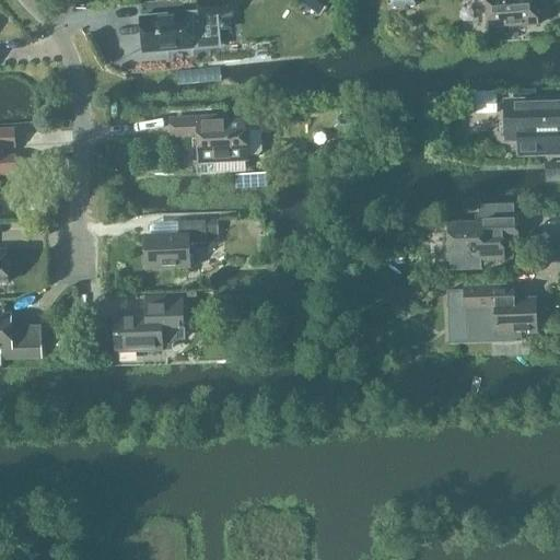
[(143,54),(193,49),(221,47),(218,18),(232,16),(231,0),(221,0),(198,2),(199,14),(141,20),(143,54)]
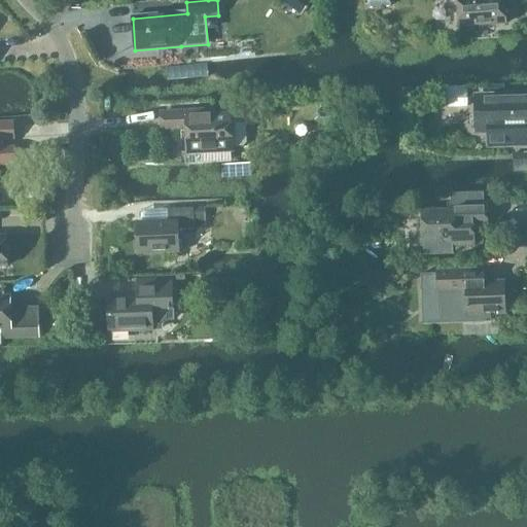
[(449,0),(450,2),(458,1),(459,28),(506,25),(504,0),(449,0)]
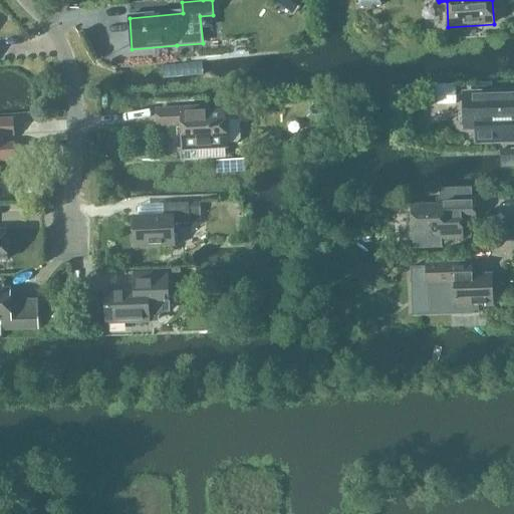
[(163,66),(164,79),(203,75),(202,62),(163,66)]
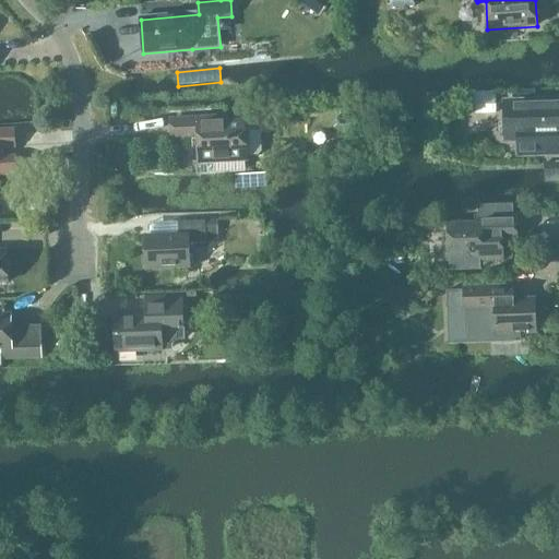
[(479,92),(471,92),(472,114),(496,114),(495,92),(479,92)]
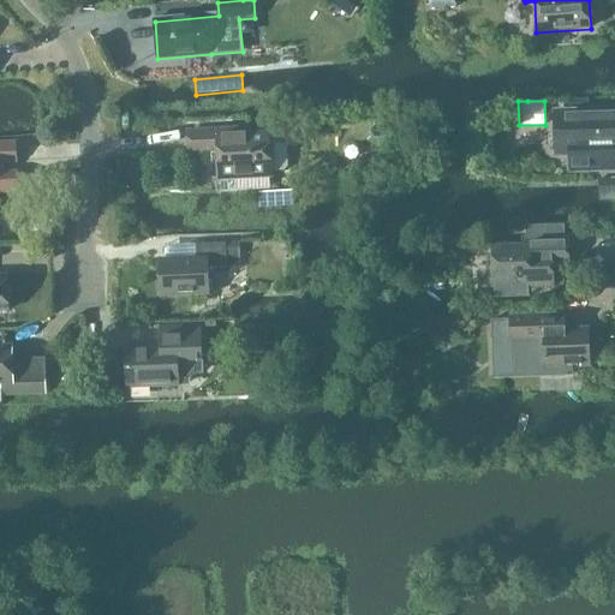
[(614,167),(614,112),(560,114),(561,150),(563,153),(569,153),(569,167),(573,169),(590,168),(592,166),(609,166),(611,168),(614,167)]
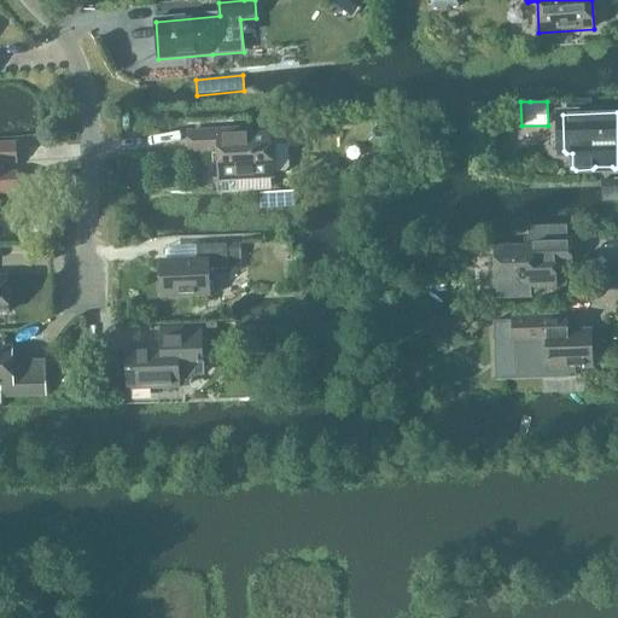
[(251,130),(188,134),(190,153),(219,151),(220,180),(221,180),(222,193),(272,191),(270,178),(273,178),(273,174),(285,173),(290,168),(289,146),(285,143),(272,143),(270,135),(252,136),(251,130)]
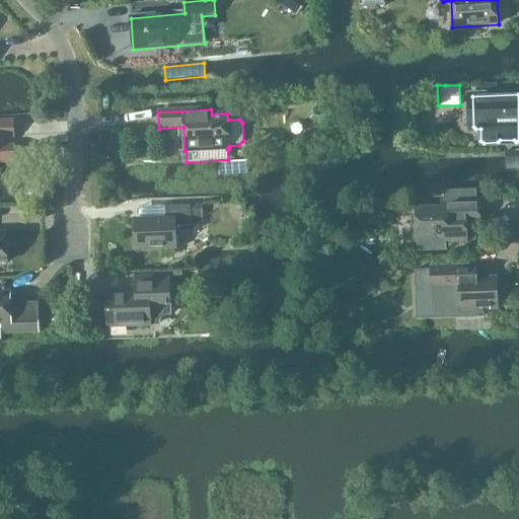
[(0,163),(16,162),(15,146),(3,147),(3,138),(15,137),(14,121),(0,121),(0,163)]
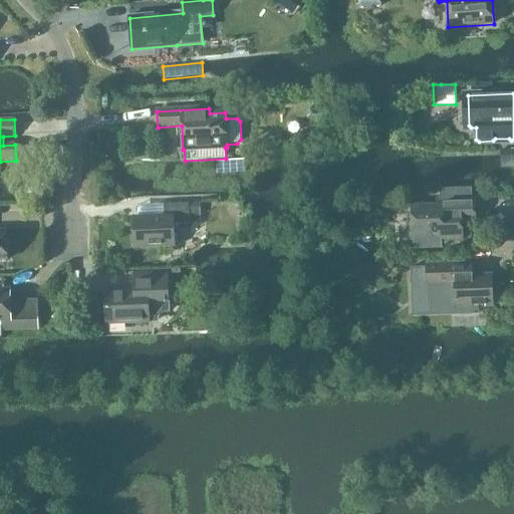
[(315,124),(305,139),(314,146),(325,133),(315,124)]
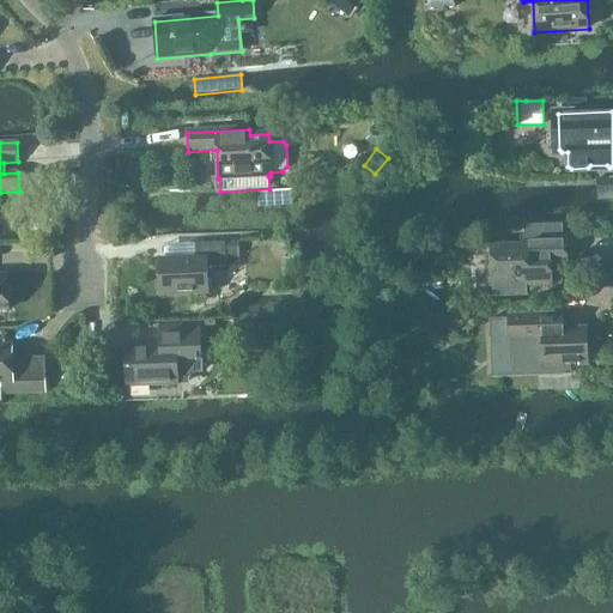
[(598,200),(612,200),(612,178),(598,178),(598,200)]
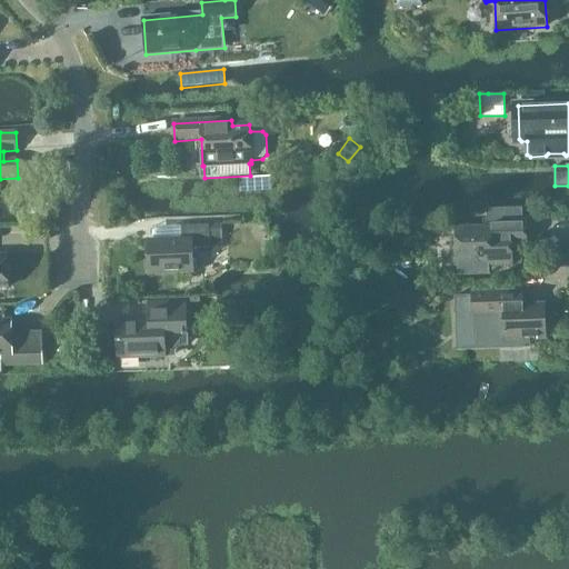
[(239,179),(239,193),(272,191),(271,177),(239,179)]
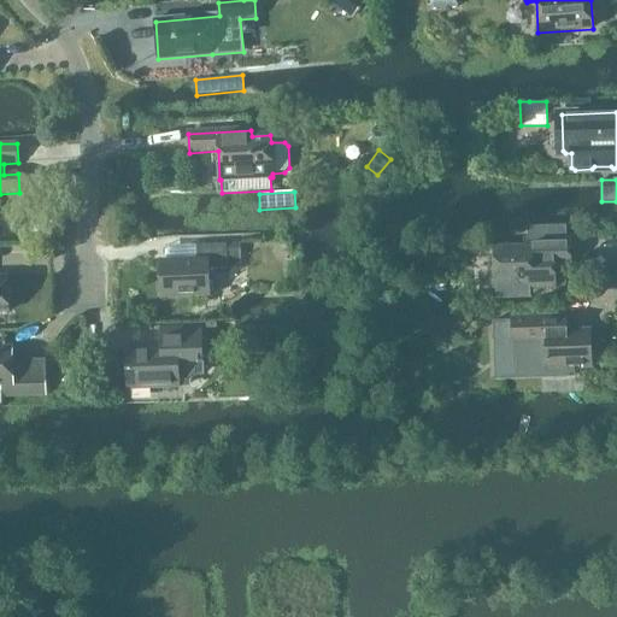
[(385,235),(371,235),(372,246),(386,245),(385,235)]
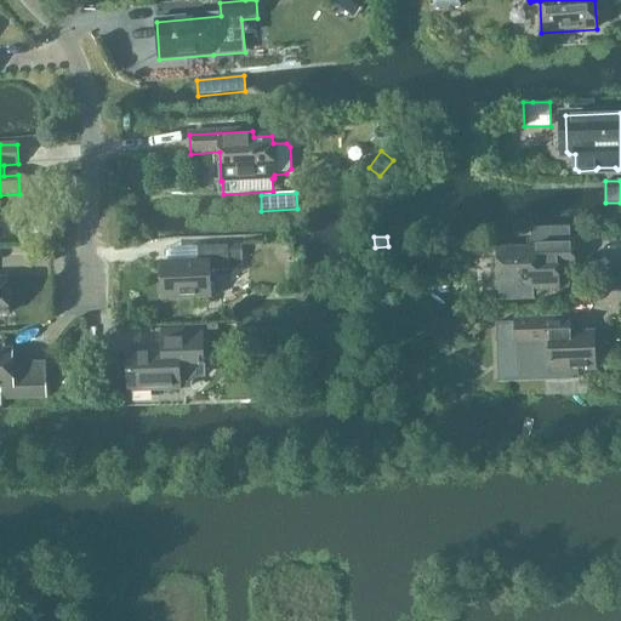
[(559,290),(558,271),(575,271),(574,240),(533,241),(533,249),(497,250),(499,284),(533,284),(533,291),(559,290)]
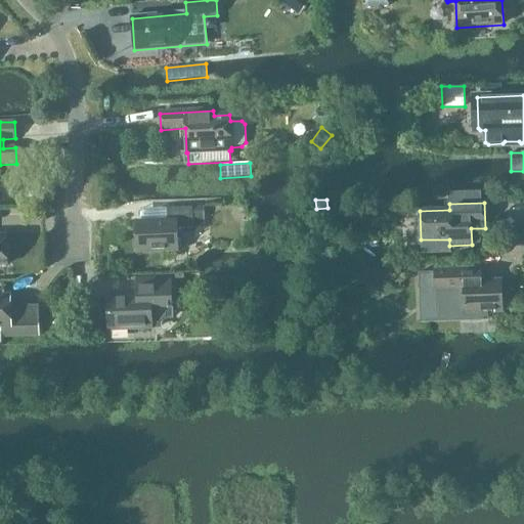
[(202,207),(192,208),(167,209),(167,221),(136,222),(137,253),(178,251),(177,229),(193,229),(193,219),(203,218),(202,207)]
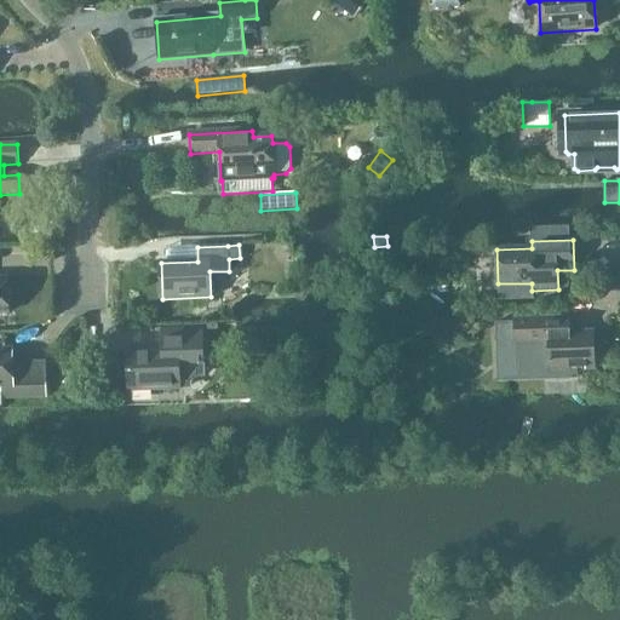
[(569,319),(515,320),(515,345),(516,378),(578,375),(578,369),(598,368),(598,351),(595,351),(593,333),(569,334),(569,319)]
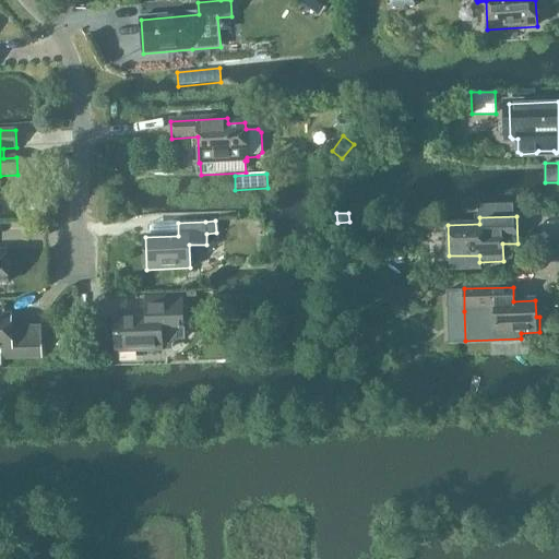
[(147,318),(115,319),(117,352),(162,351),(173,351),(173,345),(177,341),(183,341),(183,329),(182,304),(182,297),(147,298),(147,318)]
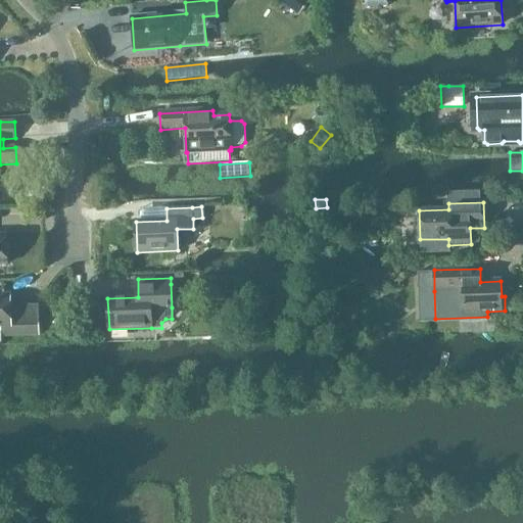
[(11,305),(11,291),(0,291),(0,328),(1,328),(1,337),(40,336),(38,305),(11,305)]
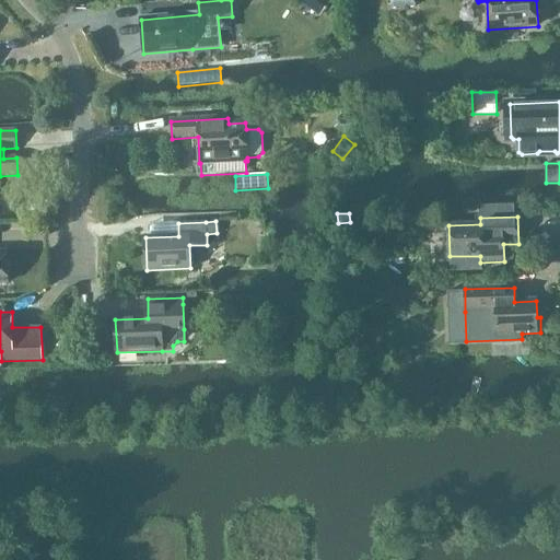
[(352,312),(334,313),(334,322),(352,321),(352,312)]
